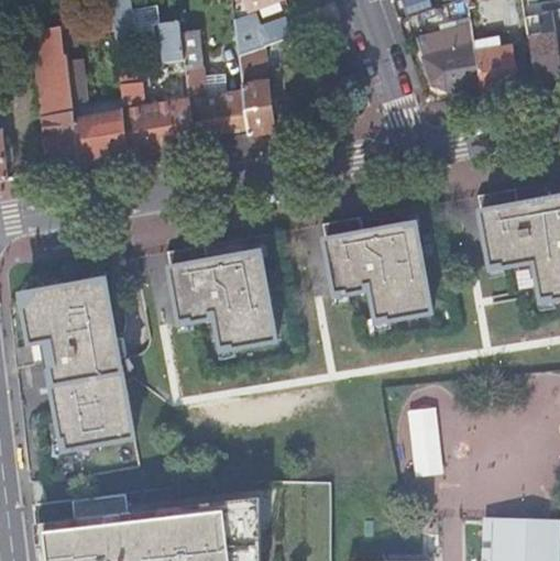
[(109,0),(112,20),(113,30),(114,42),(133,40),(129,0),(109,0)]
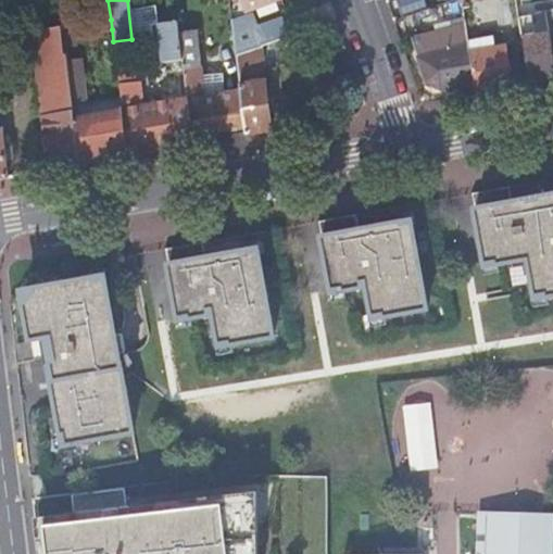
[(426,9),(431,24),(461,14),(456,0),(450,0),(426,9)]
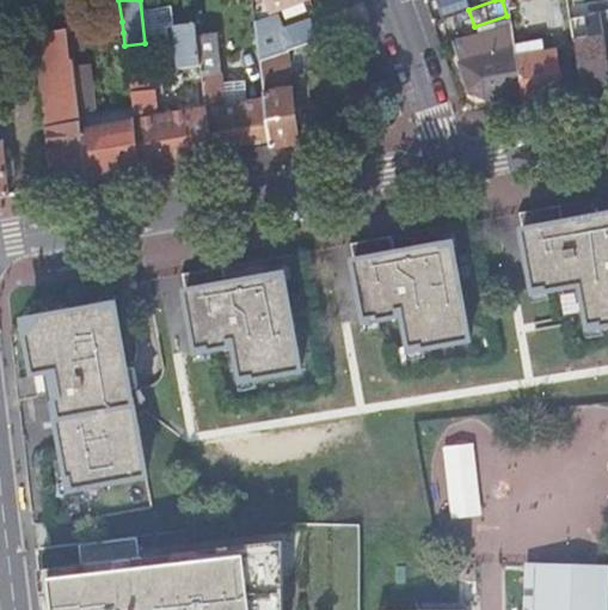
[(274,17),(253,24),(258,60),(286,50),(301,44),(367,20),(361,5),(315,22),(317,23),(308,25),(307,22),(280,32),(275,18),(274,17)]
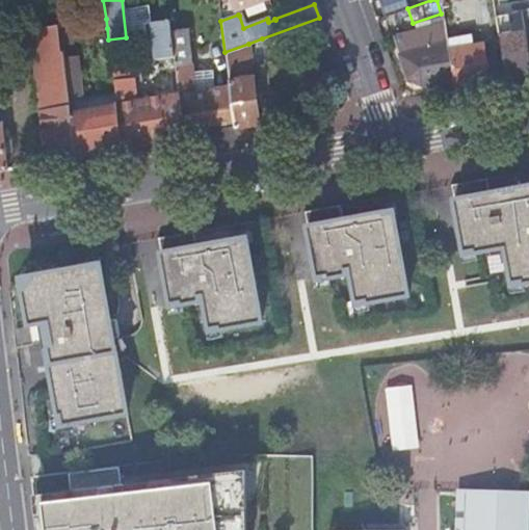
[(528,9),(494,17),(504,81),(528,76),(528,9)]
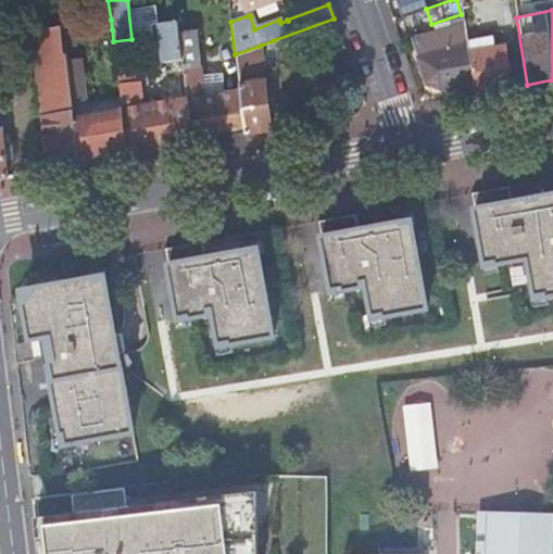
[(338,32),(334,19),(274,40),(275,53),(338,32)]
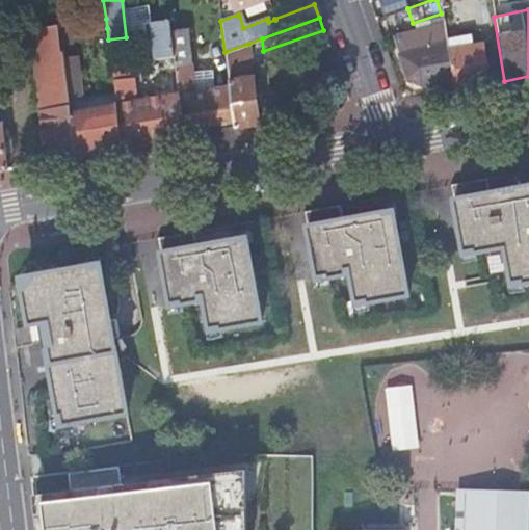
[(107,28),(106,19),(87,21),(88,30),(107,28)]
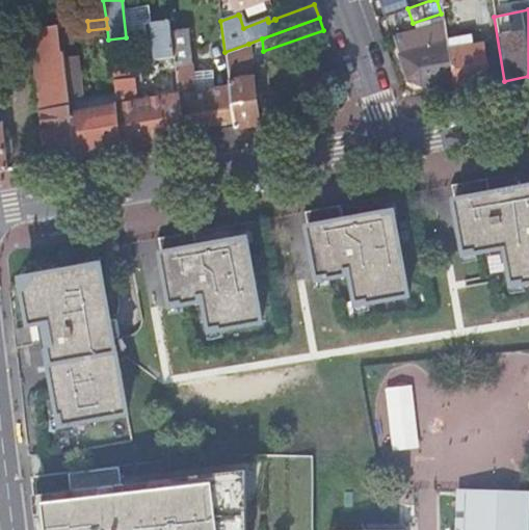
[(178,96),(183,137),(234,128),(229,86),(194,91),(187,29),(175,30),(174,20),(168,20),(168,21),(173,55),(178,96)]
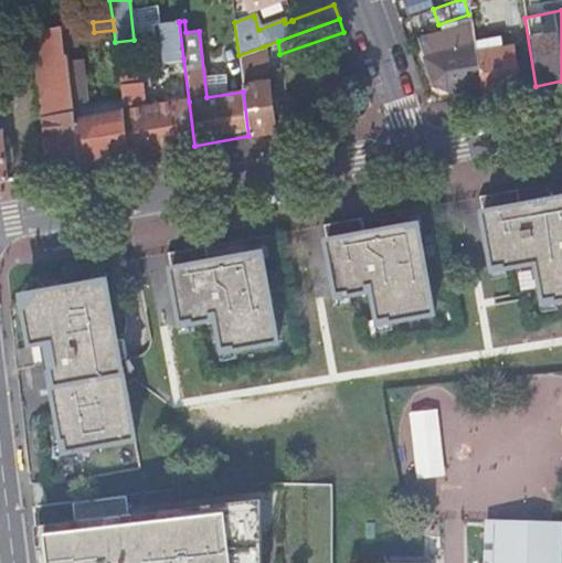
[(480,84),(475,52),(473,40),(470,22),(456,27),(455,21),(442,24),(439,31),(415,38),(431,82),(445,88),(480,84)]
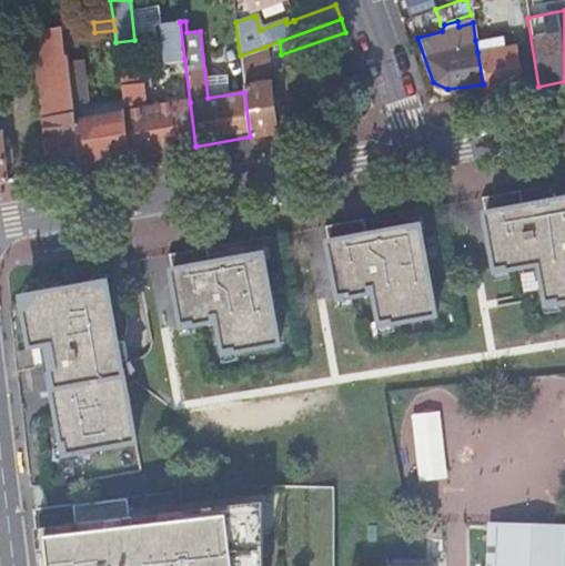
[(158,63),(184,59),(180,22),(153,26),(158,63)]
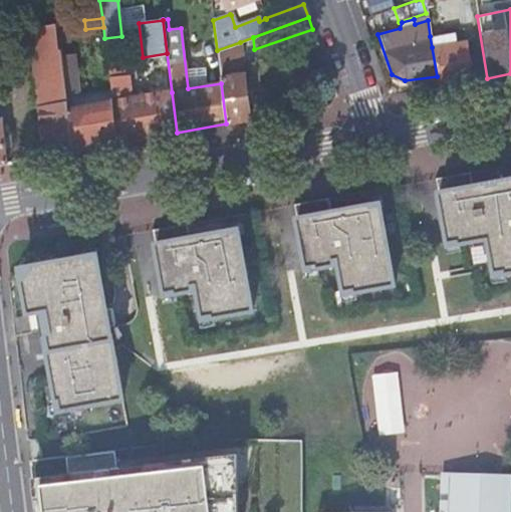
[(71,153),(71,151),(65,108),(67,108),(66,99),(61,53),(57,26),(58,23),(29,28),(44,158),(71,153)]
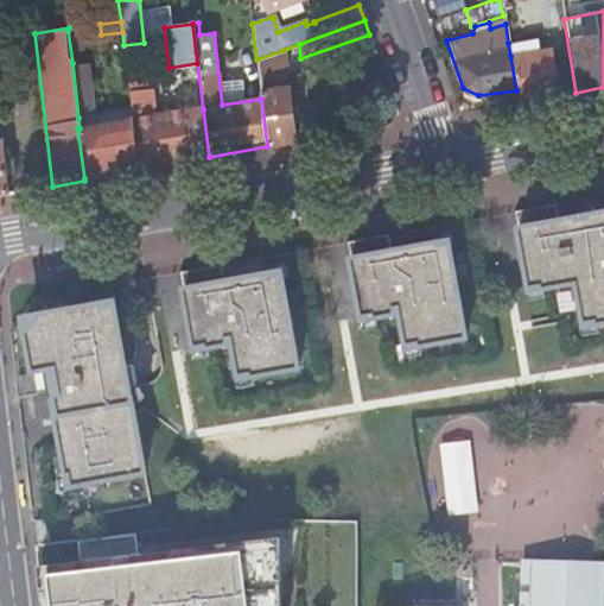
[(536,38),(508,43),(510,56),(538,51),(536,38)]
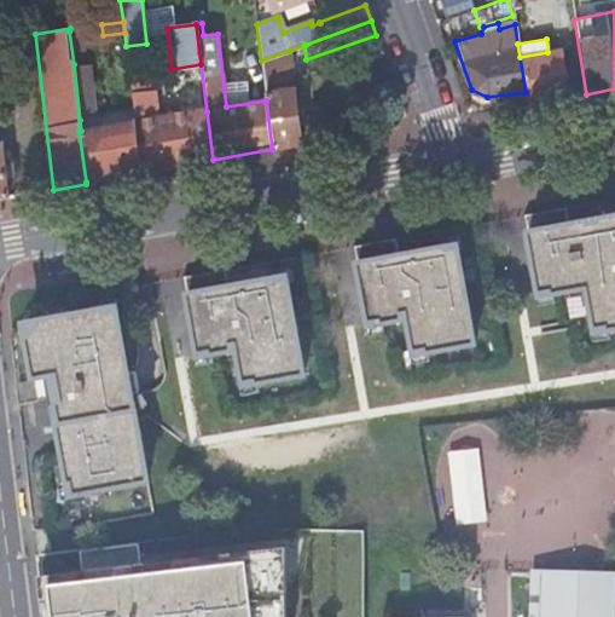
[(528,104),(567,97),(560,50),(547,52),(520,57),(526,92),(528,104)]
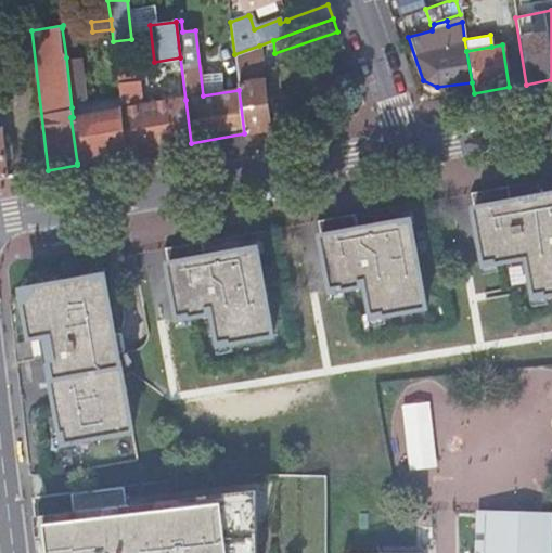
[(239,90),(244,133),(256,131),(262,130),(269,129),(259,46),(234,54),(239,90)]
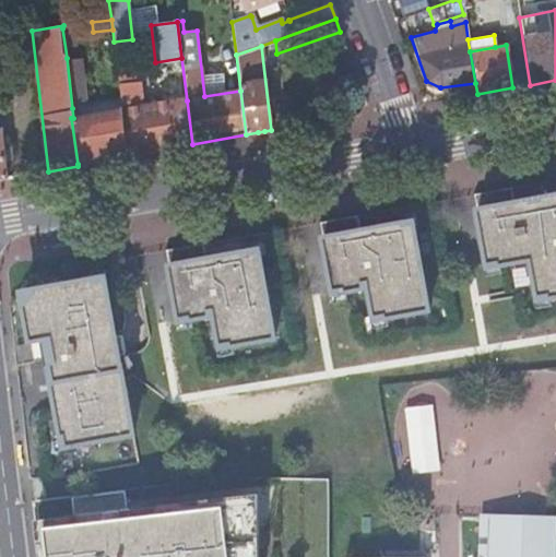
[(67,58),(72,108),(79,107),(79,103),(86,102),(83,76),(80,78),(77,57),(67,58)]
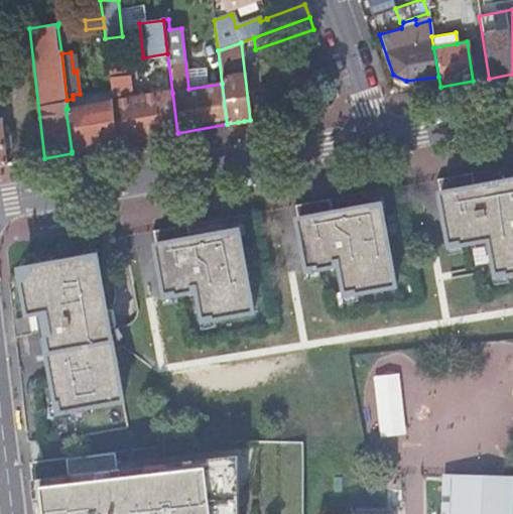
[(112,101),(118,142),(158,136),(177,133),(172,93),(131,98),(128,77),(126,77),(124,60),(108,62),(112,101)]
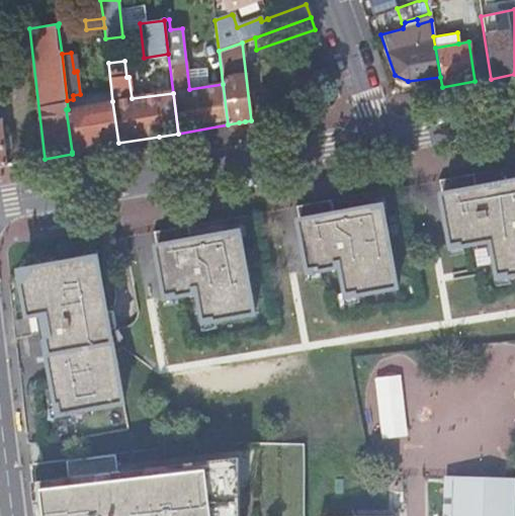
[(94,148),(118,143),(112,101),(96,104),(95,96),(82,98),(83,106),(68,109),(66,109),(72,152),(94,148)]
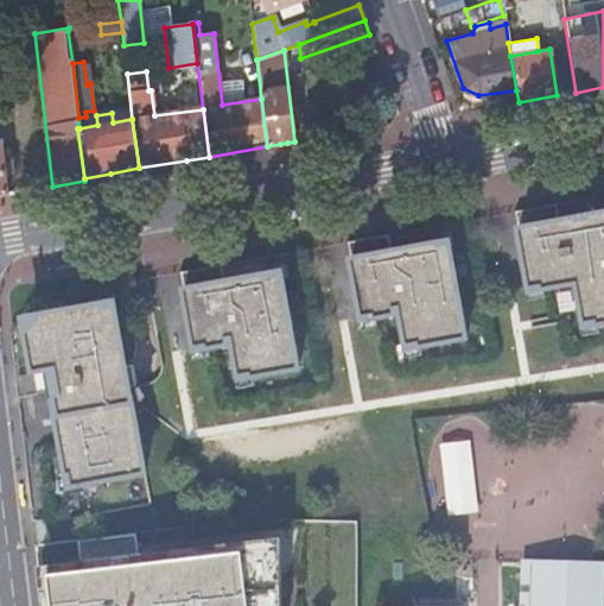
[(573,216),(572,216),(557,219),(553,201),(513,208),(525,270),(527,284),(527,285),(533,284),(539,283),(539,286),(540,286),(574,281),(582,320),(582,321),(593,319),(593,322),(595,322),(603,320),(603,209),(595,213),(584,214),(584,218),(573,220),(573,216)]
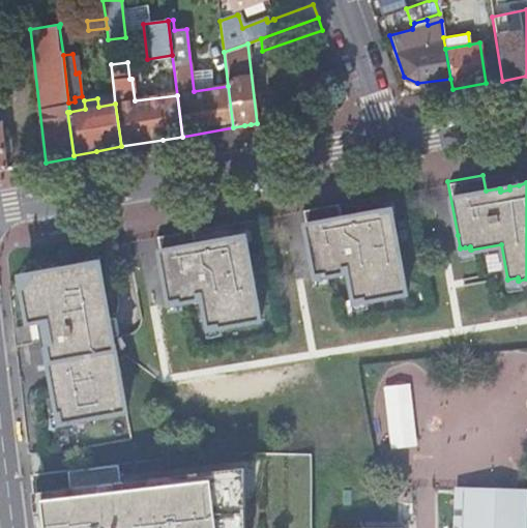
[(498,181),(499,188),(500,188),(500,192),(509,189),(509,186),(519,185),(517,177),(498,181)]
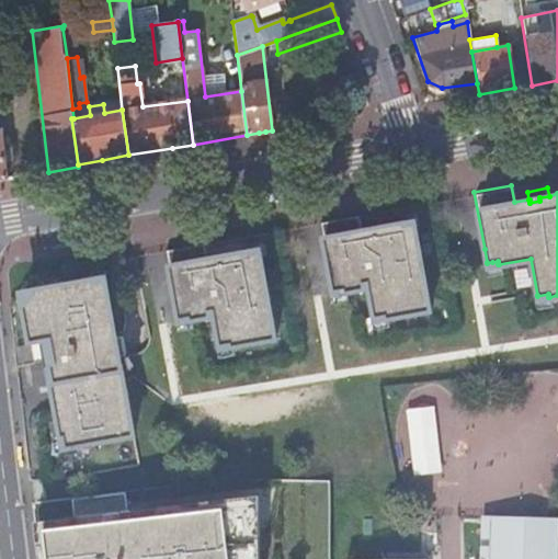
[(399,215),(400,223),(401,223),(401,226),(412,224),(412,225),(416,224),(413,213),(399,215)]
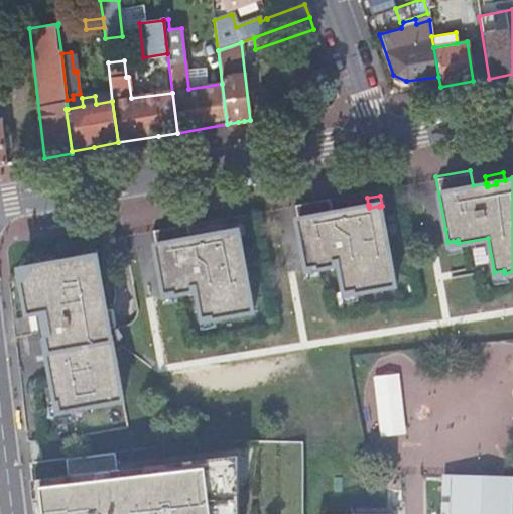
[(328,197),(293,203),(300,242),(303,256),(304,265),(304,266),(310,265),(315,264),(315,267),(316,267),(333,264),(332,259),(338,258),(343,289),(343,290),(353,288),(354,291),(355,291),(394,284),(379,207),(379,206),(369,208),(369,205),(368,205),(331,212),(328,197)]
